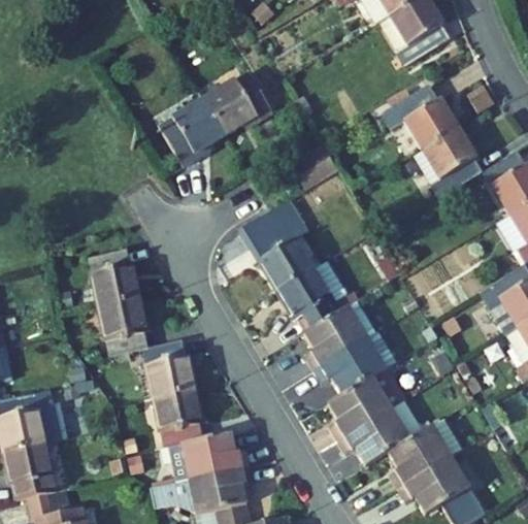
[(381,0),(390,14),(414,0),(381,0)]
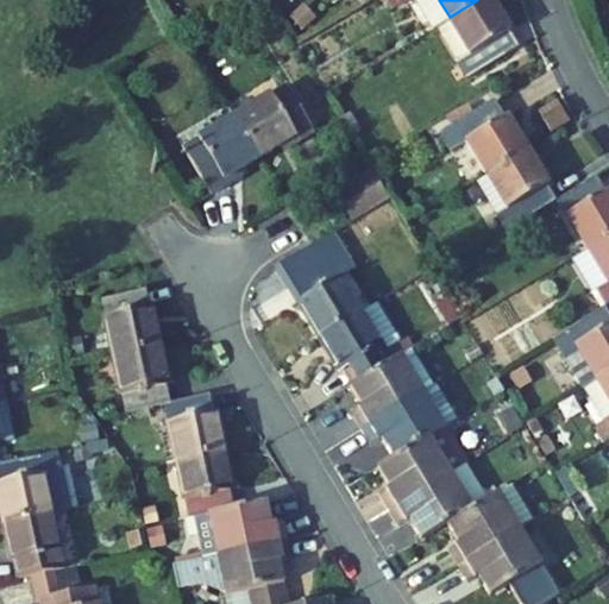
[(477,0),(450,17),(470,52),(458,58),(468,75),(520,44),(509,27),(512,26),(495,0),(477,0)]
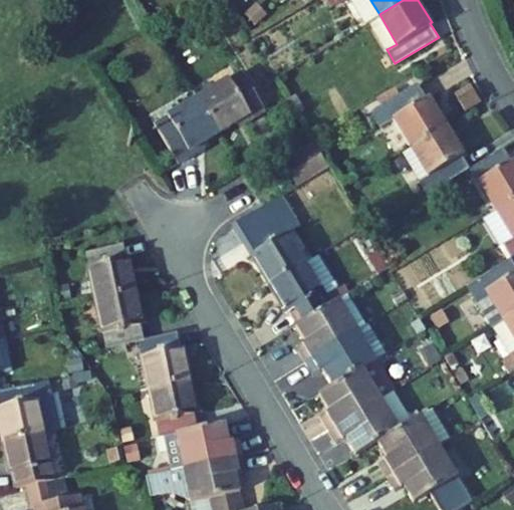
[(397,44),(379,14),(369,20),(387,49),(397,44)]
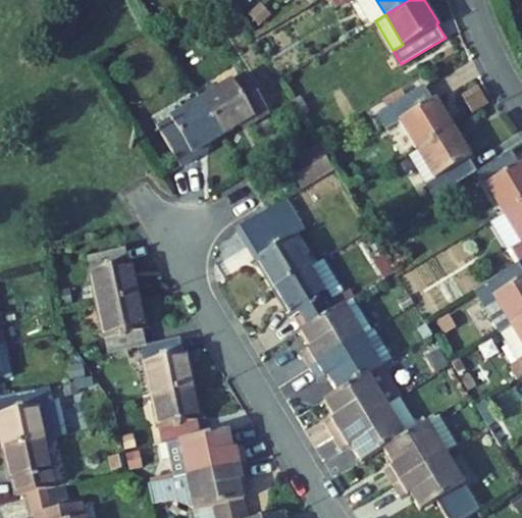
[(202,97),(223,133),(240,123),(255,114),(257,118),(270,111),(246,70),(202,97)]
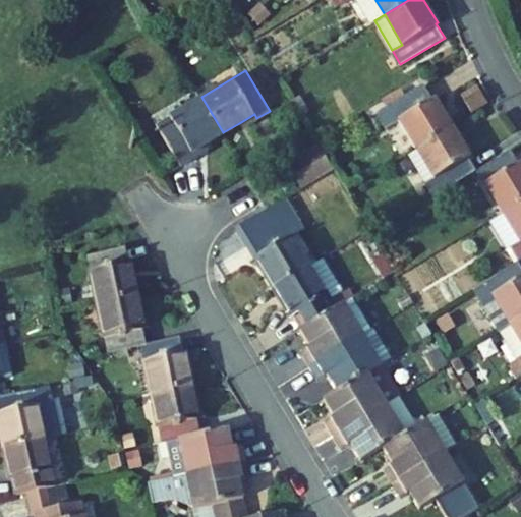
[(399,118),(417,147),(452,125),(435,97),(433,98),(424,82),(405,94),(386,106),(377,111),(386,126),(399,118)]
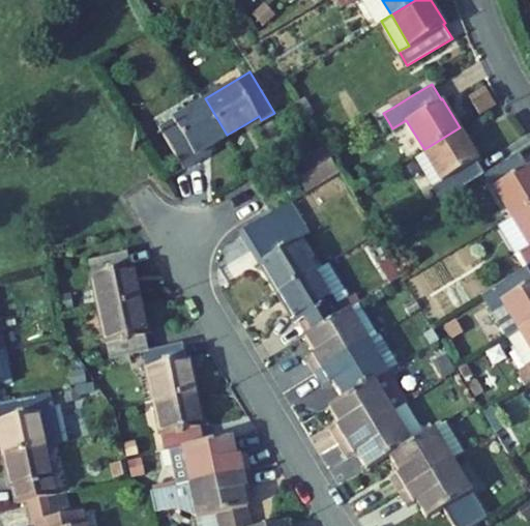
[(386,96),(392,108),(412,95),(406,84),(386,96)]
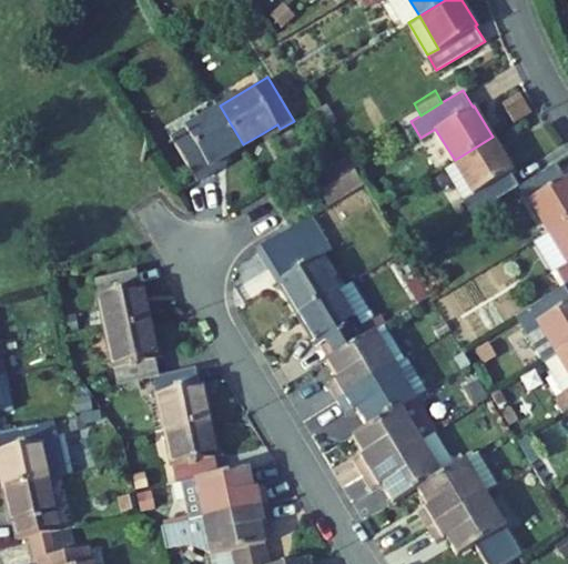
[(337,118),(327,102),(318,108),(328,123),(337,118)]
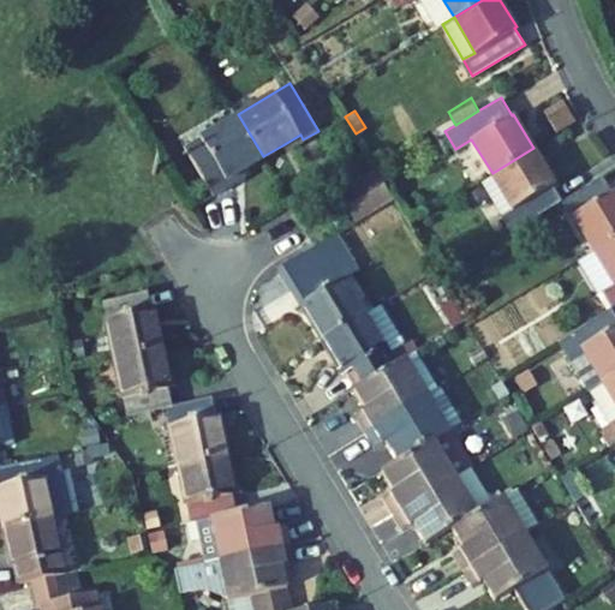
[(185,147),(214,195),(230,185),(226,179),(244,168),(263,156),(238,114),(185,147)]
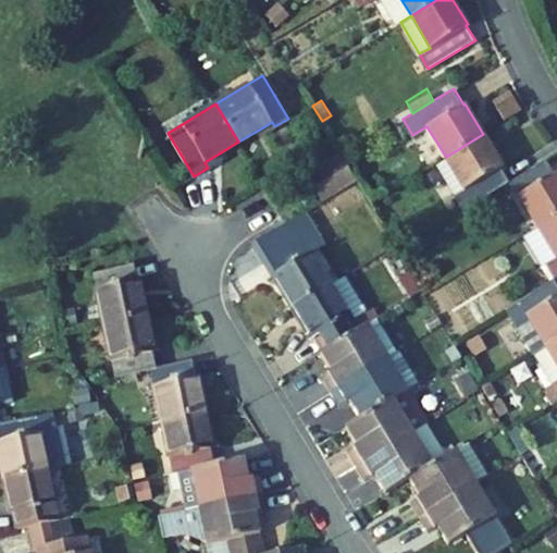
[(259,136),(274,126),(272,122),(256,132),(259,136)]
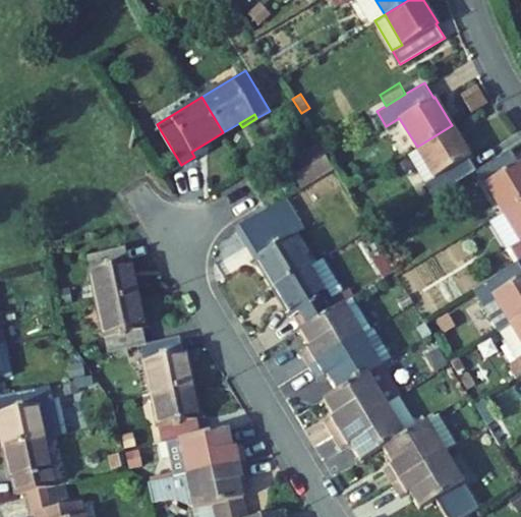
[(408,153),(433,194),(476,169),(468,156),(470,155),(452,125),(417,147),(408,153)]
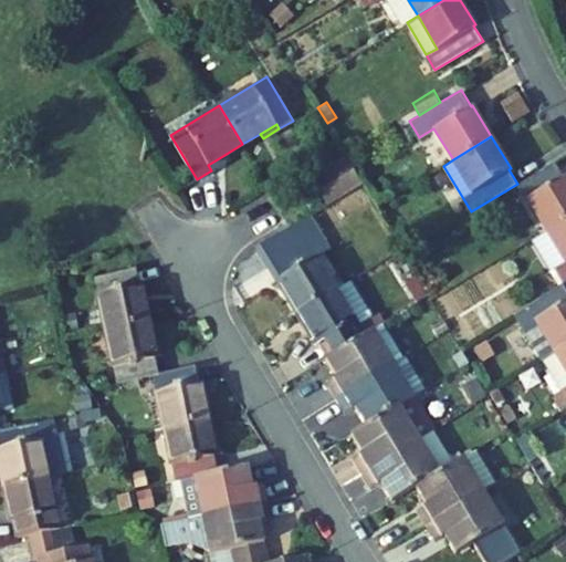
[(311,176),(327,203),(363,181),(346,154),(311,176)]
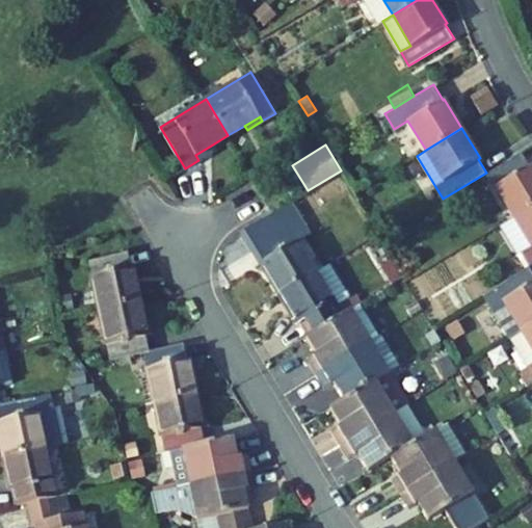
[(195,155),(198,160),(213,151),(211,146),(195,155)]
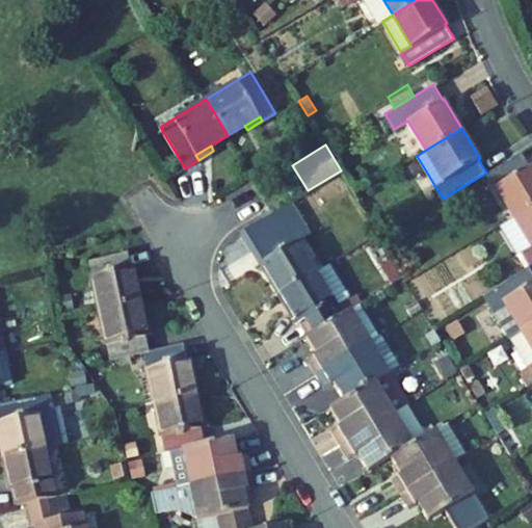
[(513,215),(531,204),(531,163),(530,164),(522,151),(487,172),(513,215)]
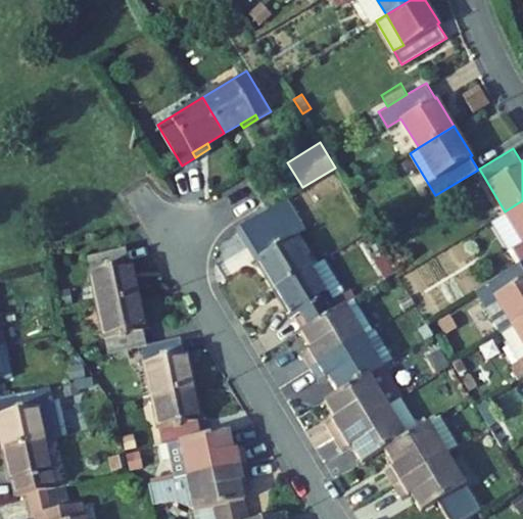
[(301,249),(293,236),(305,229),(286,197),(239,226),(257,255),(255,256),(274,287),(311,265),(301,249)]
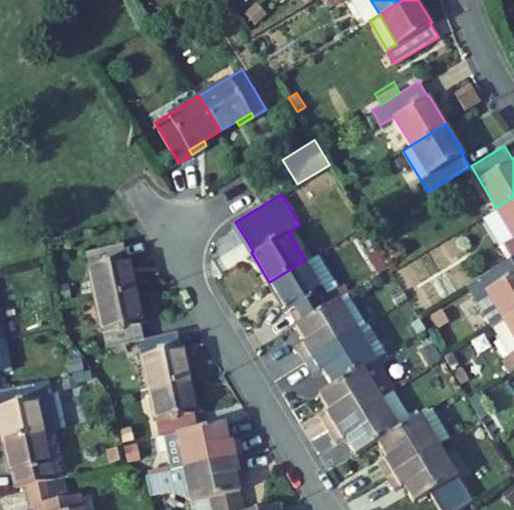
[(513,197),(496,208),(513,237),(505,242),(513,255),(513,254),(513,197)]
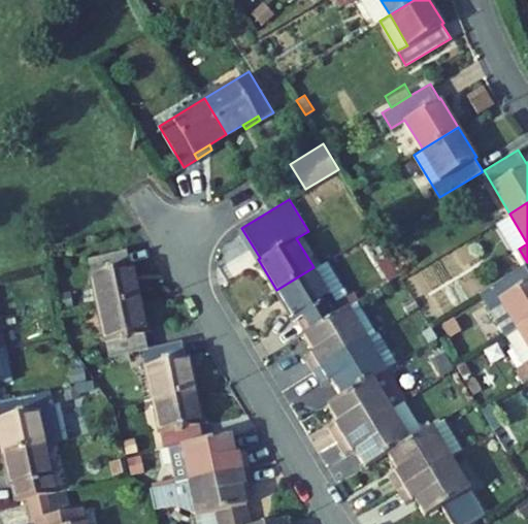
[(304,252),(317,244),(308,231),(296,238),(304,252)]
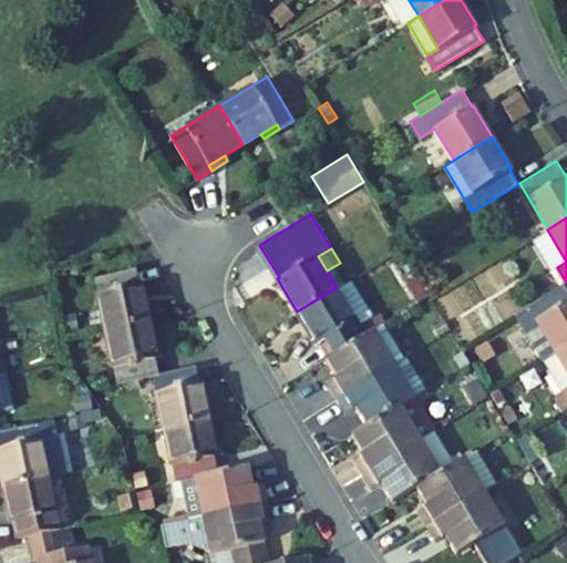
[(106,328),(151,319),(142,283),(141,283),(137,266),(95,275),(106,328)]
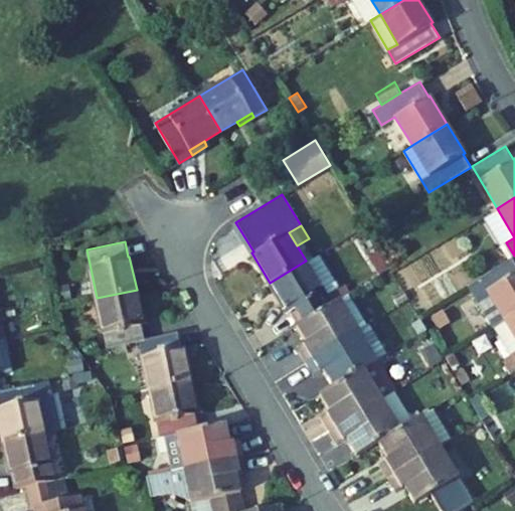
[(493,325),(514,312),(514,260),(513,257),(468,283),(493,325)]
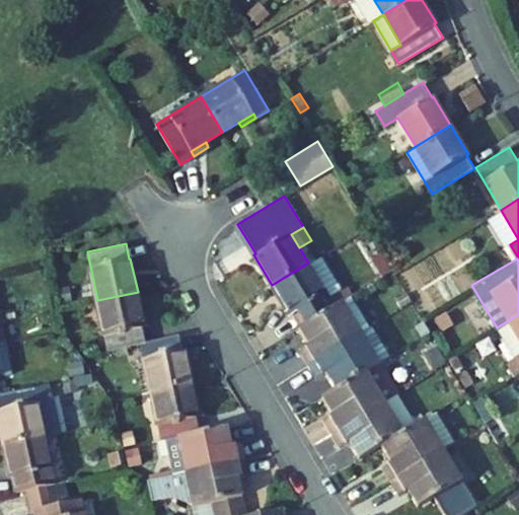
[(290,314),(297,310),(304,322),(342,300),(336,291),(327,296),(308,263),(272,285),(290,314)]
